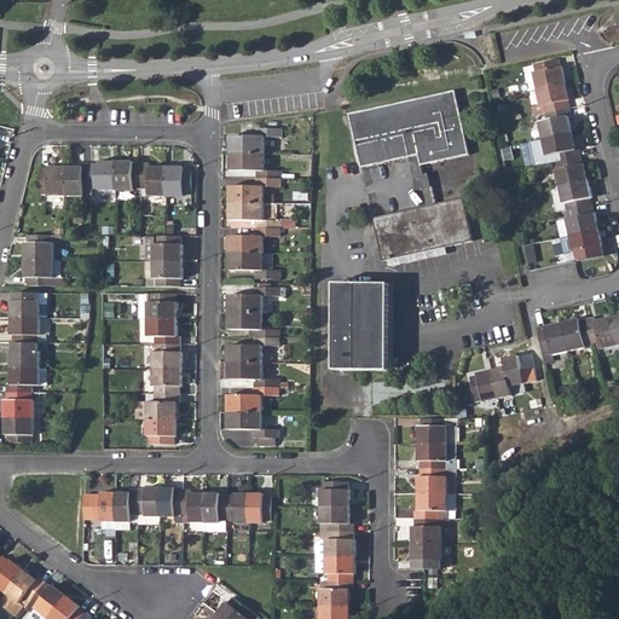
[(534,75),(538,90),(567,84),(563,67),(561,68),(560,61),(534,65),(537,73),(534,73),(534,75)]
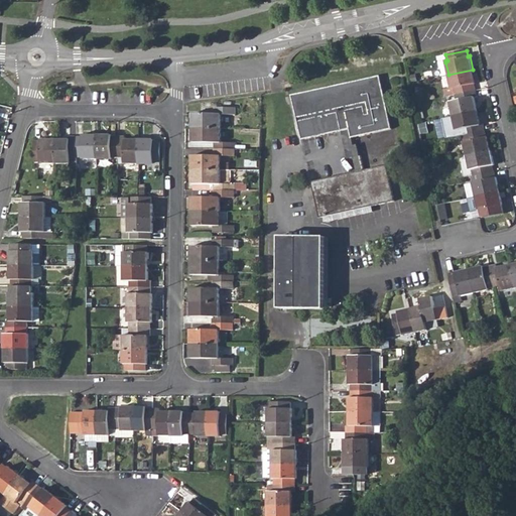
[(438,63),(441,77),(448,75),(445,62),(438,63)]
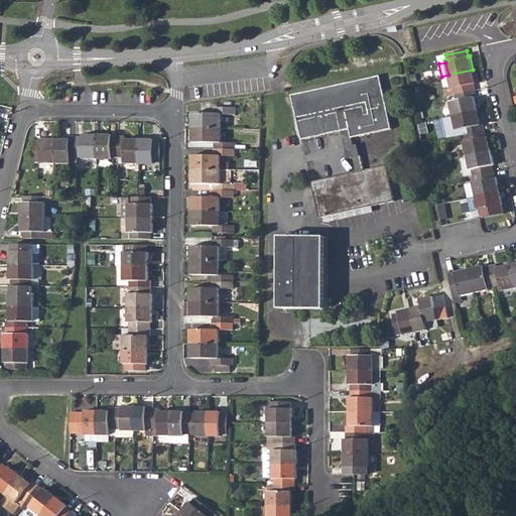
[(454,89),(455,95),(476,91),(475,85),(476,84),(473,70),(448,75),(452,90),(454,89)]
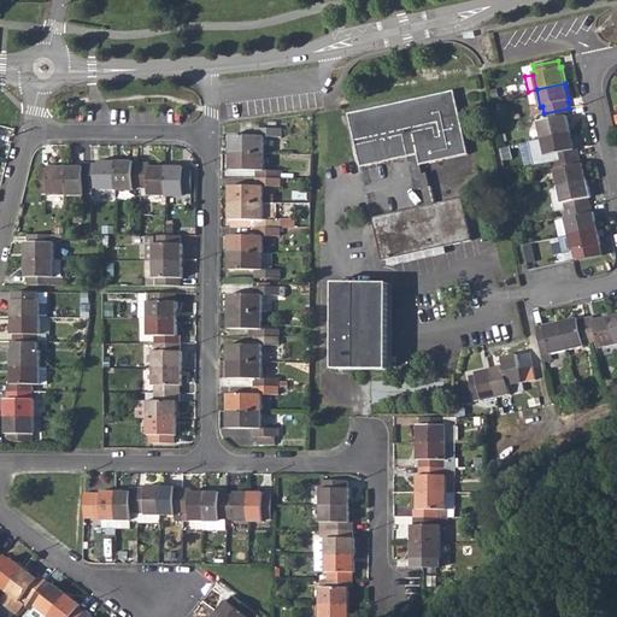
[(362,166),(407,157),(418,154),(421,164),(468,153),(454,92),(350,115),(362,166)]
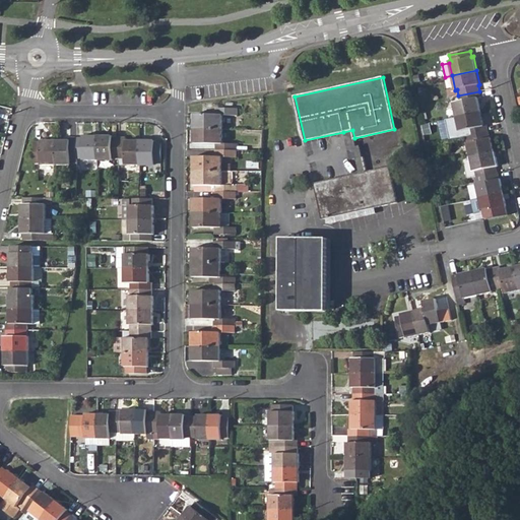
[(454,104),(457,118),(481,112),(478,99),(480,98),(479,91),(458,95),(460,102),(454,104)]
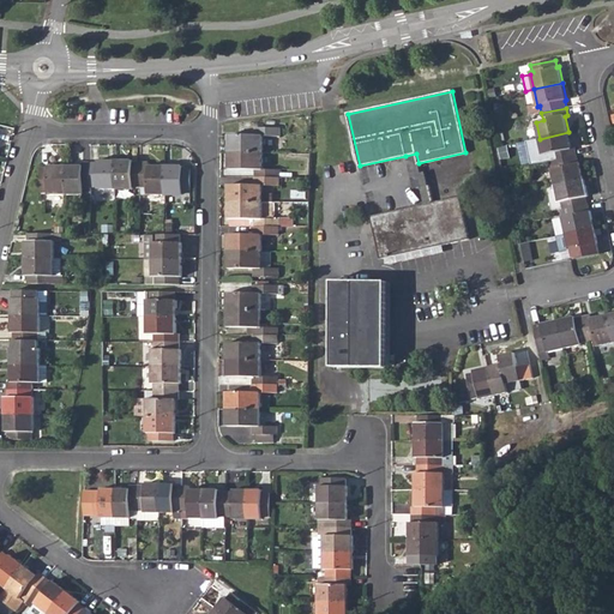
[(228,154),(264,154),(264,137),(280,137),(280,128),(254,128),(254,136),(229,136),(228,154)]
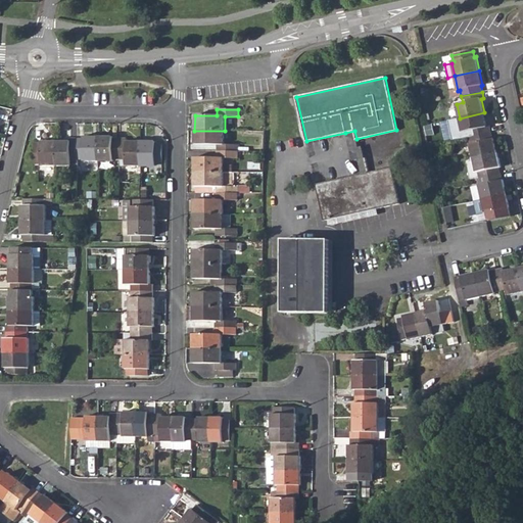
[(469,131),(471,137),(491,133),(490,127),(487,127),(484,112),(460,119),(463,132),(469,131)]
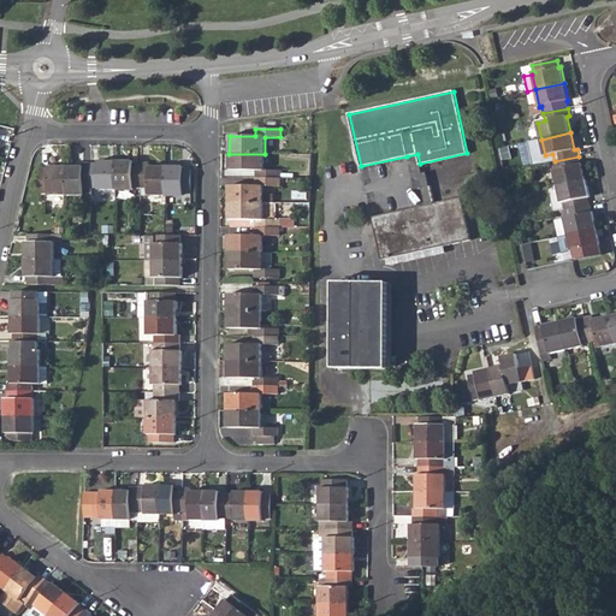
[(255,178),(280,178),(280,171),(264,171),(265,154),(229,154),(229,170),(255,171),(255,178)]
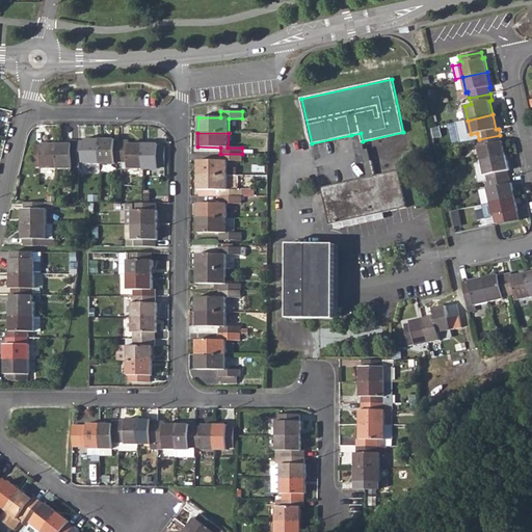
[(364,163),(367,178),(374,177),(368,150),(365,150),(363,141),(361,133),(351,135),(357,163),(364,163)]
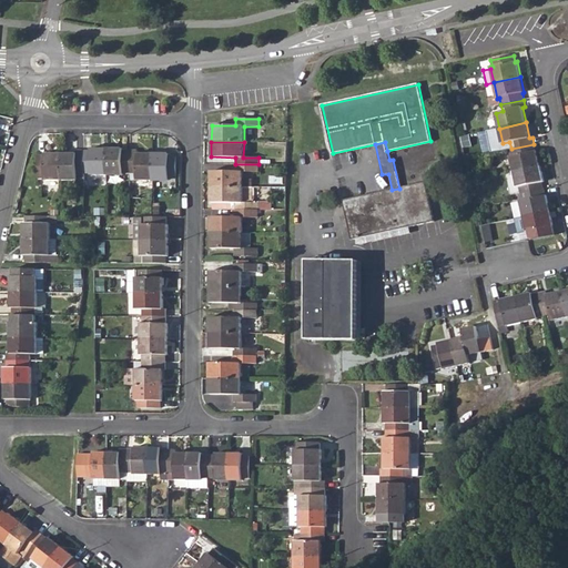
[(510,156),(514,172),(540,166),(537,151),(536,151),(534,144),(511,149),(513,156),(510,156)]
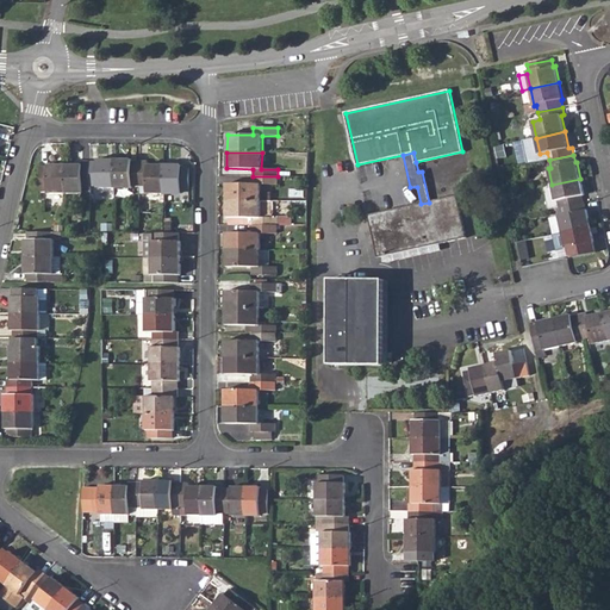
[(91,161),(91,187),(98,187),(98,190),(114,190),(114,160),(98,160),(98,161),(91,161)]
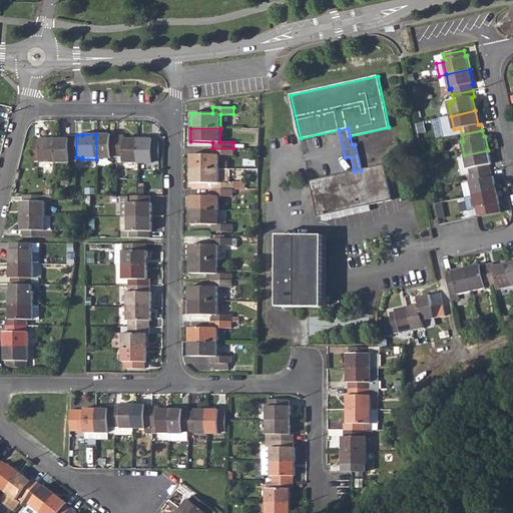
[(96,134),(96,159),(110,159),(111,157),(116,157),(117,136),(111,136),(110,134),(96,134)]
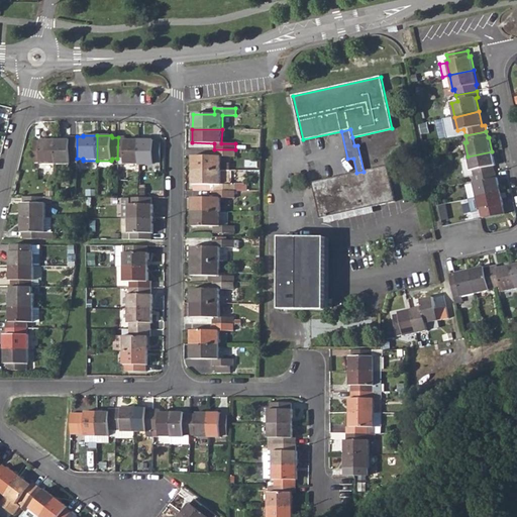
[(56,139),(56,165),(70,165),(70,163),(77,163),(77,159),(77,136),(70,137),(70,139),(56,139)]
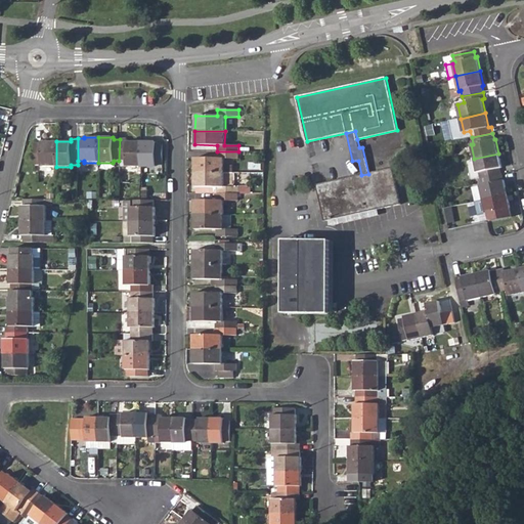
[(120,139),(119,161),(119,167),(126,167),(141,167),(141,141),(126,141),(126,139),(120,139)]
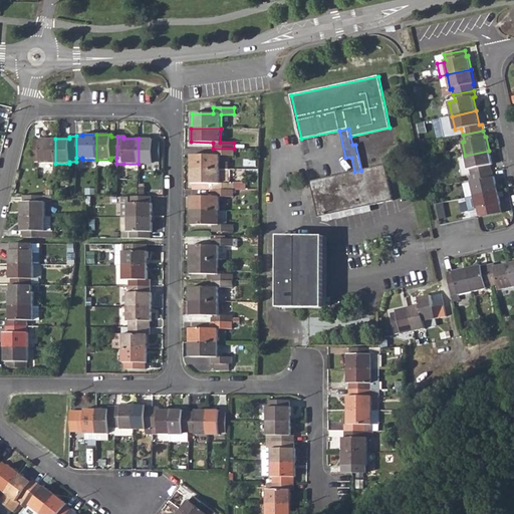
[(40,162),(40,164),(55,164),(55,139),(40,139),(40,141),(34,141),(34,162),(40,162)]
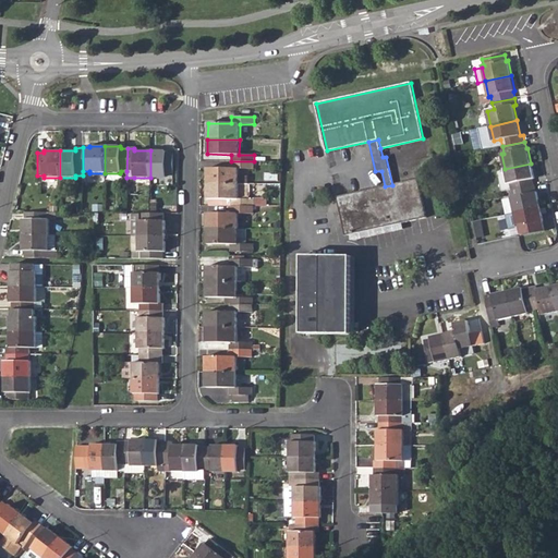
[(150,150),(150,178),(165,178),(166,150),(150,150)]
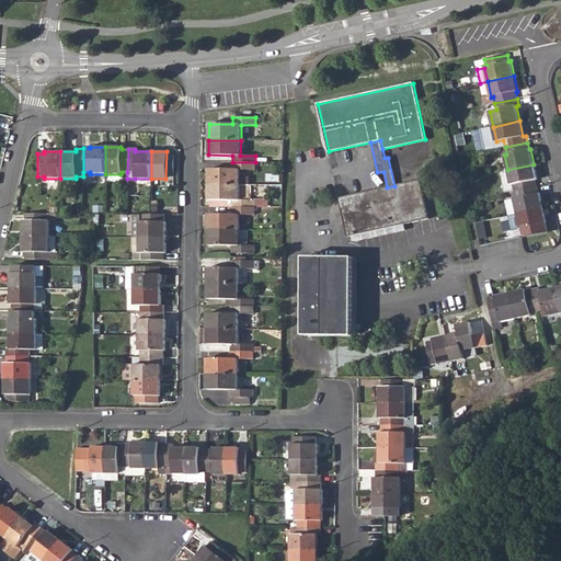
[(255,170),(255,167),(255,162),(232,162),(232,170),(209,170),(208,185),(240,185),(241,170),(255,170)]
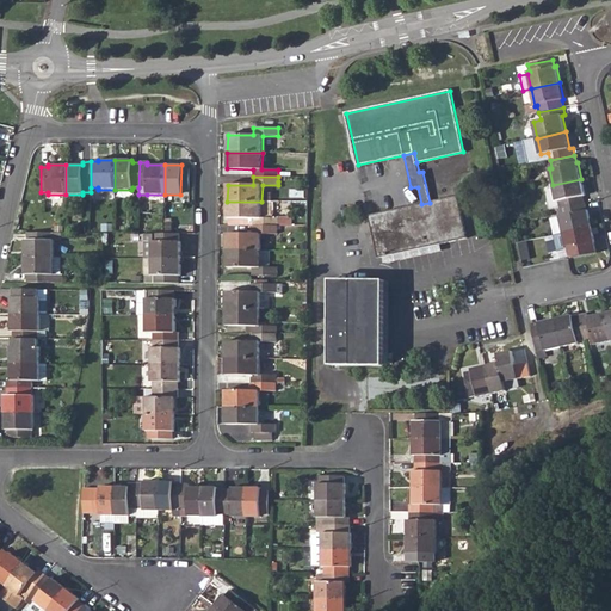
[(560,202),(561,209),(585,203),(584,196),(585,196),(581,179),(553,185),(556,202),(560,202)]
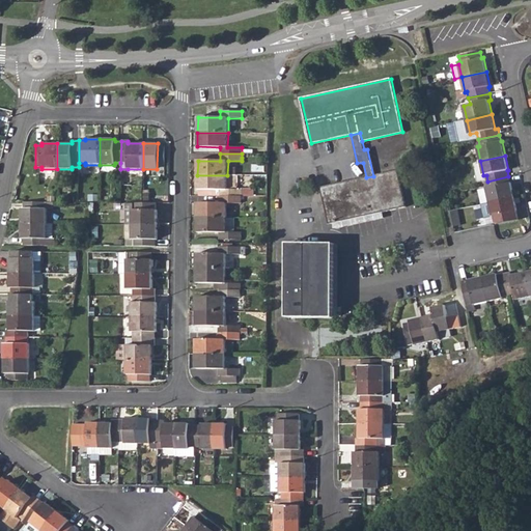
[(329,224),(334,223),(383,213),(406,207),(397,170),(373,176),(366,177),(320,188),(329,224)]
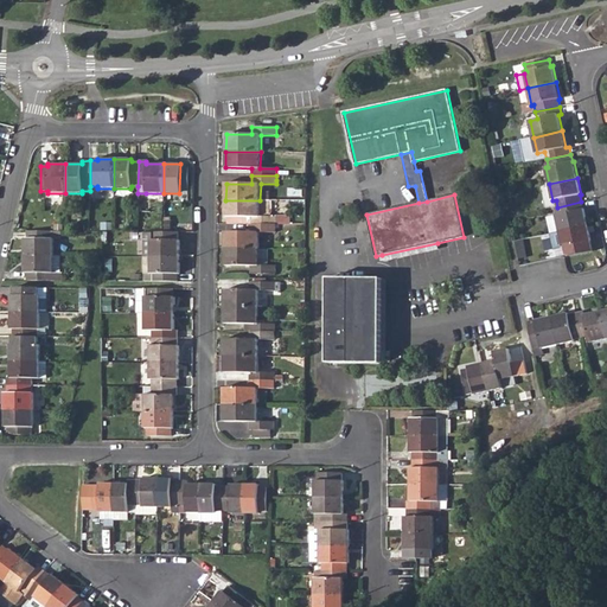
[(250,217),(250,224),(276,224),(276,217),(270,217),(270,200),(260,200),(225,200),(225,216),(227,216),(247,217),(250,217)]
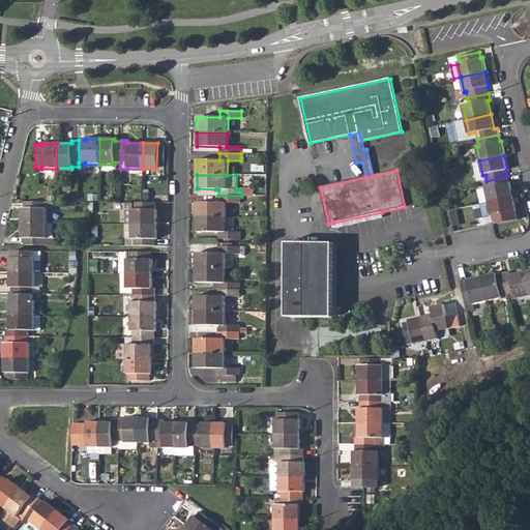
[(486,188),(489,202),(513,197),(510,183),(509,183),(507,176),(487,181),(488,187),(486,188)]
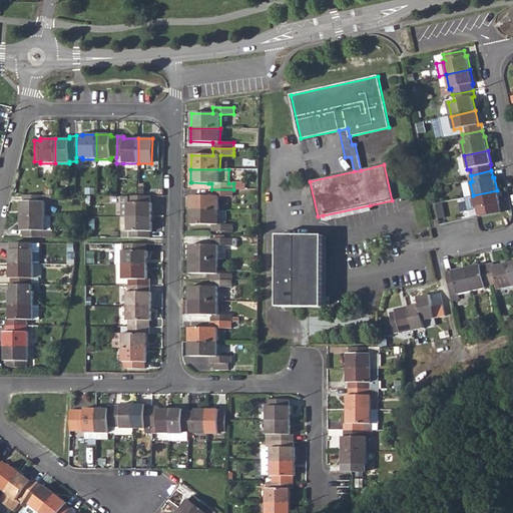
[(233,196),(233,189),(211,189),(211,196),(190,196),(190,210),(219,210),(219,196),(233,196)]
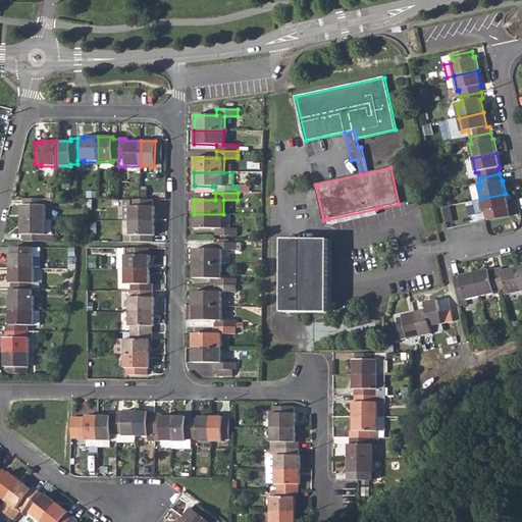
[(486,213),(488,219),(509,215),(508,209),(509,208),(506,194),(481,199),(484,213),(486,213)]
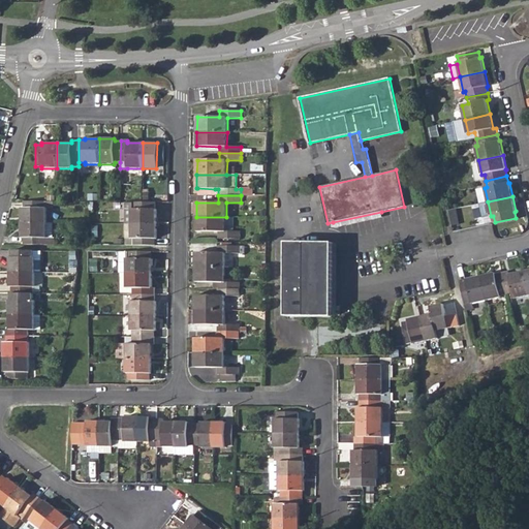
[(478,204),(481,218),(491,216),(488,201),(478,204)]
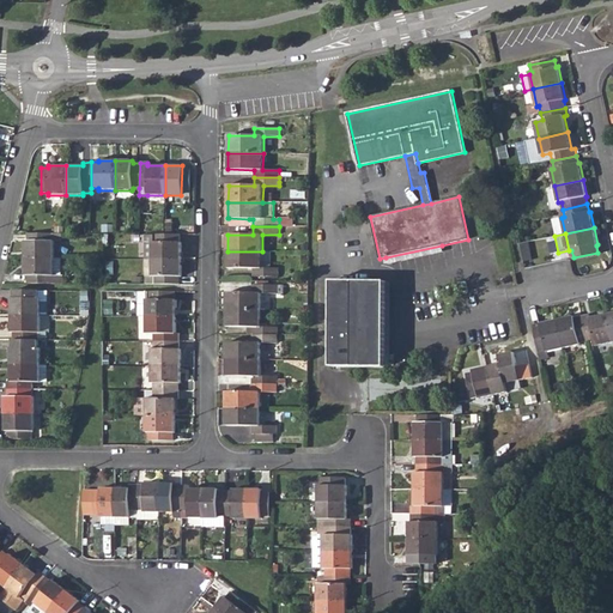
[(25,259),(55,260),(55,242),(53,242),(53,235),(28,235),(28,242),(25,242),(25,259)]
